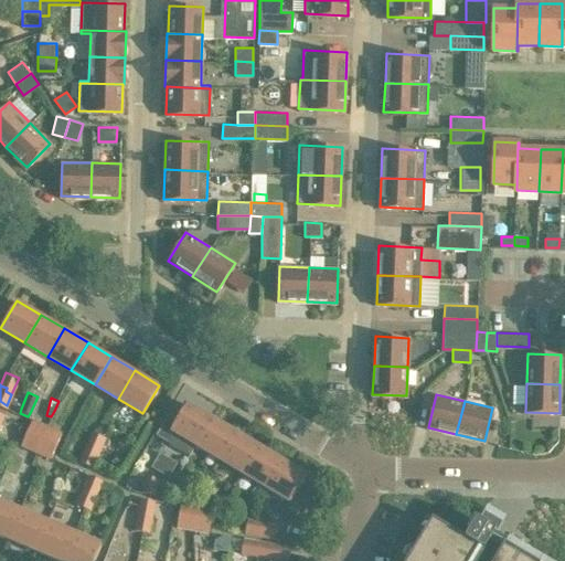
[(194,444),(211,416),(188,402),(170,430),(194,444)]
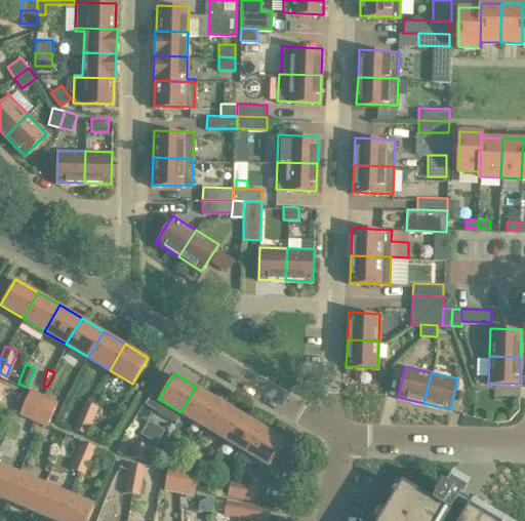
[(218,400),(196,387),(180,412),(202,426),(218,400)]
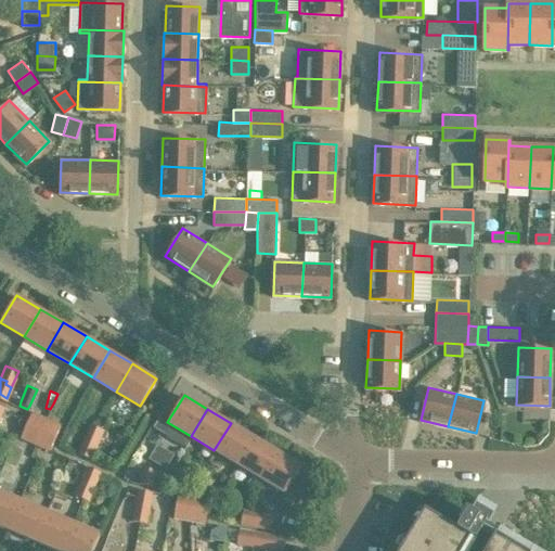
[(40,430),(46,417),(31,411),(26,423),(40,430)]
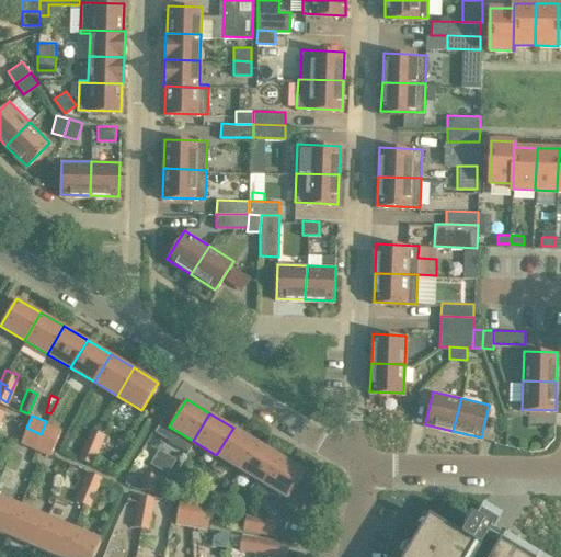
[(55,441),(60,428),(46,421),(41,434),(43,435),(55,441)]
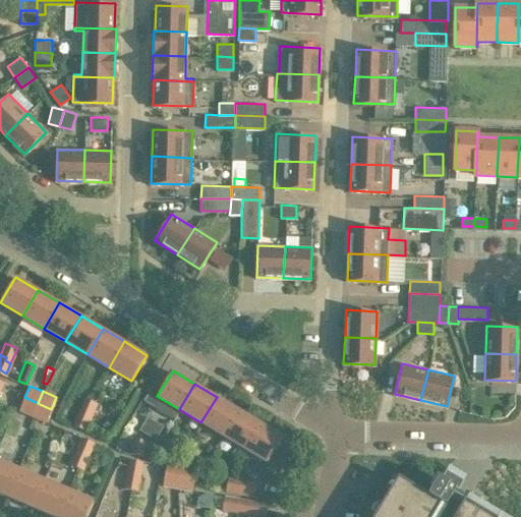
[(40,404),(38,403),(24,397),(19,409),(31,414),(34,408),(37,409),(40,404)]
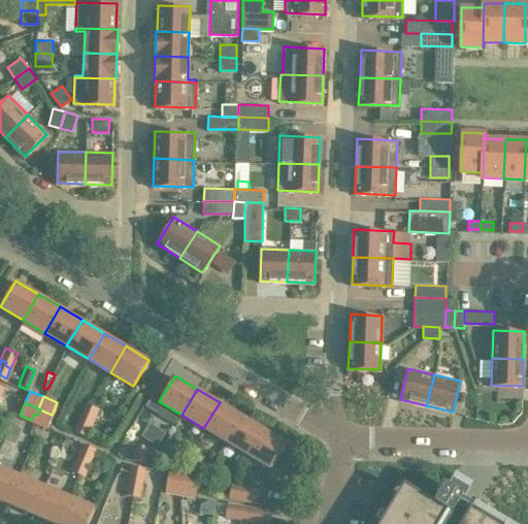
[(91,423),(98,407),(86,402),(80,414),(87,417),(86,420),(91,423)]
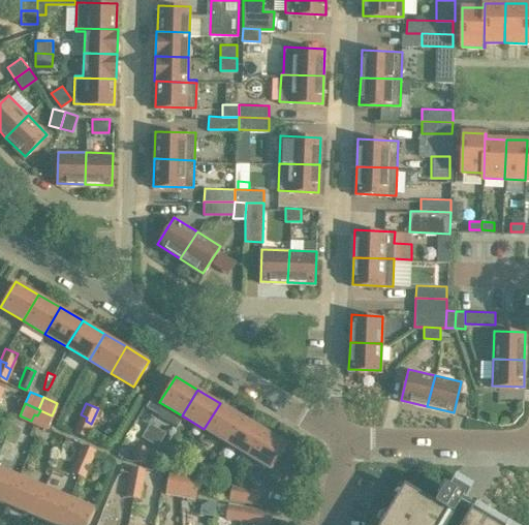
[(242,415),(220,403),(204,429),(226,442),(242,415)]
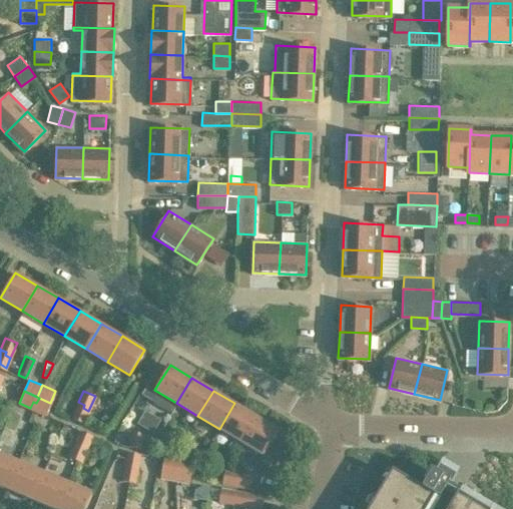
[(45,414),(50,403),(39,398),(36,403),(33,402),(30,408),(45,414)]
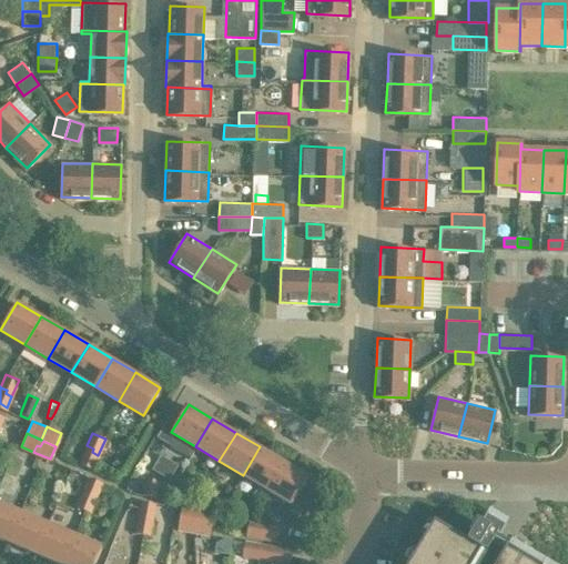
[(93,467),(98,455),(92,452),(93,449),(87,445),(80,462),(93,467)]
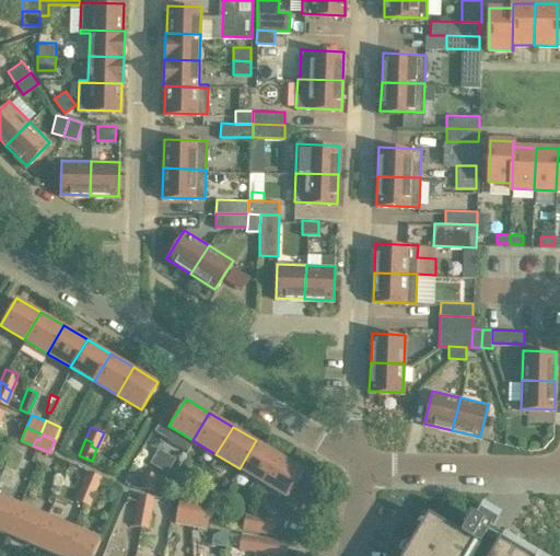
[(256,440),(240,468),(263,482),(279,454),(256,440)]
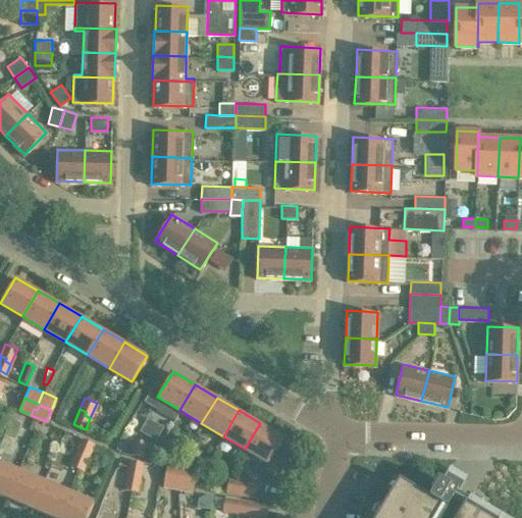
[(145,414),(140,427),(154,432),(159,420),(145,414)]
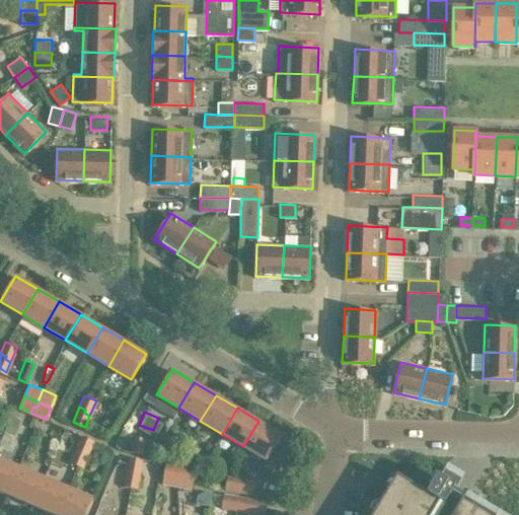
[(281,434),(258,421),(243,446),(266,459),(281,434)]
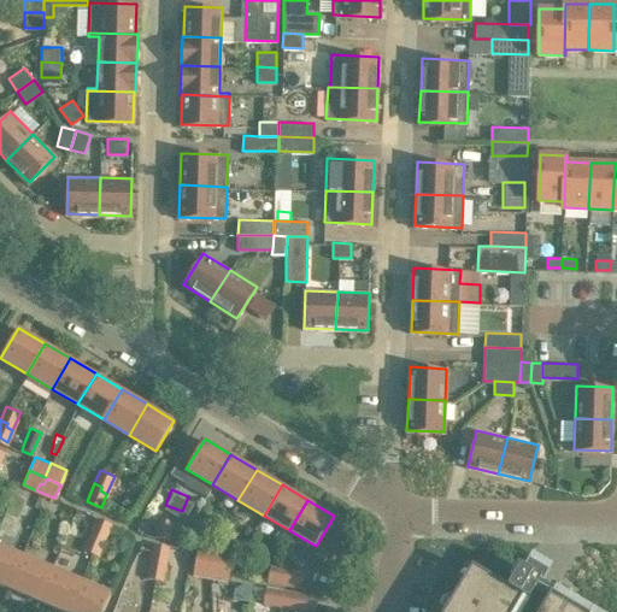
[(104,540),(111,523),(98,516),(92,530),(98,534),(97,537),(104,540)]
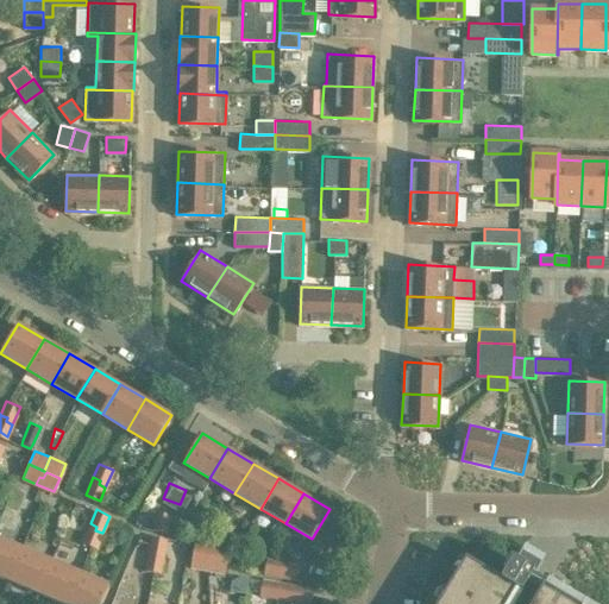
[(152,529),(169,532),(173,514),(155,510),(152,529)]
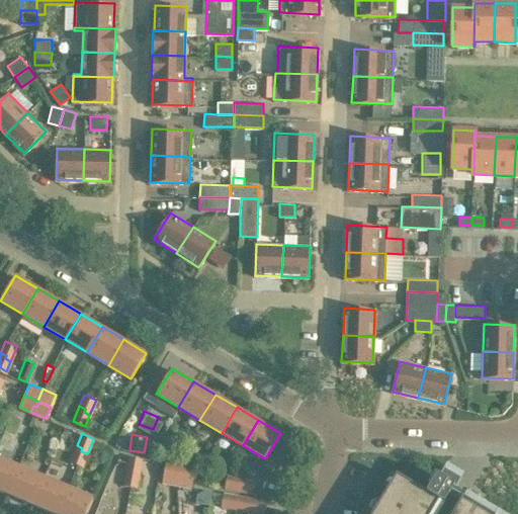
[(82,465),(87,453),(81,451),(82,448),(77,445),(70,460),(82,465)]
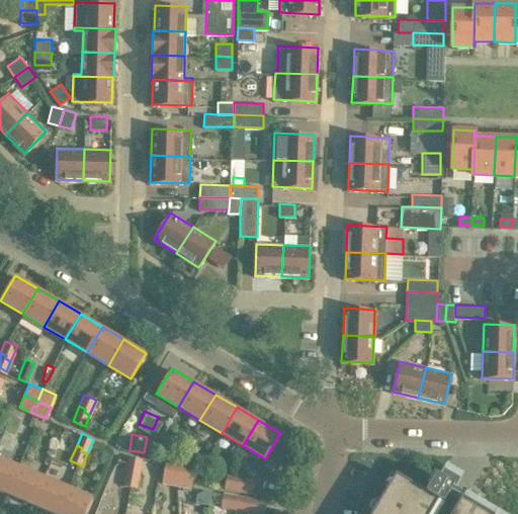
[(139,474),(142,457),(128,455),(126,467),(133,469),(133,473),(139,474)]
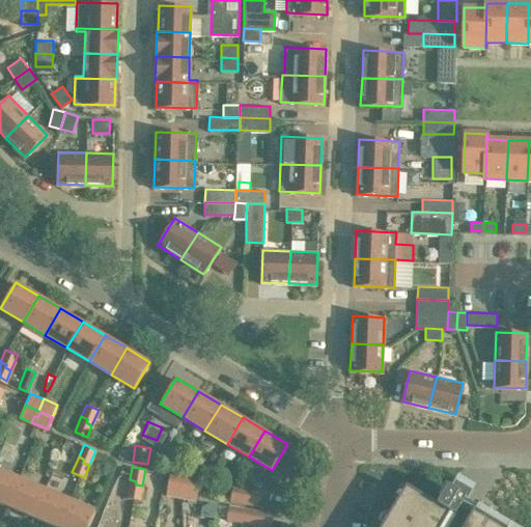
[(0,501),(6,504),(19,477),(0,468),(0,501)]
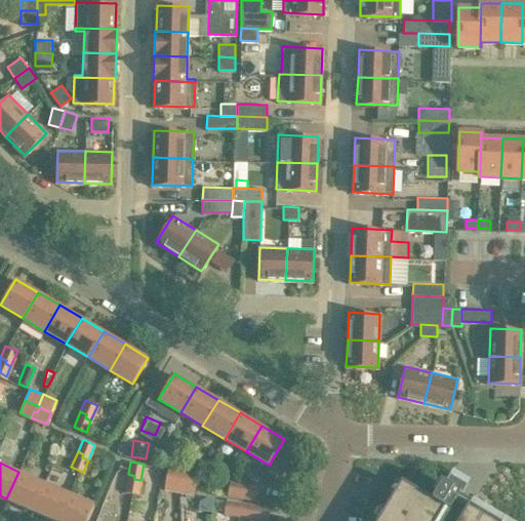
[(185,472),(186,466),(169,463),(166,475),(179,477),(180,471),(185,472)]
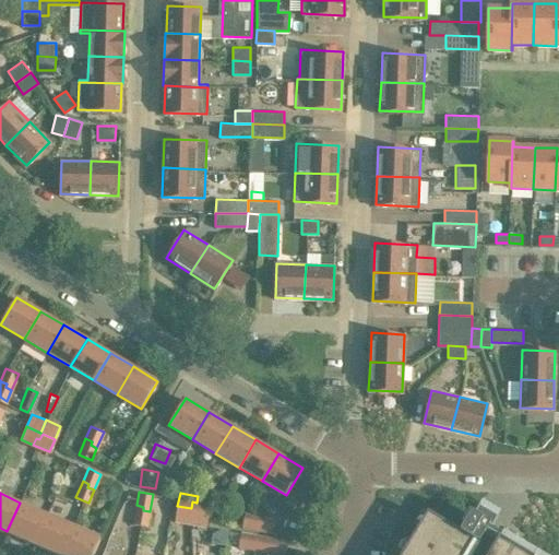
[(209,511),(211,498),(198,496),(197,503),(192,502),(191,508),(209,511)]
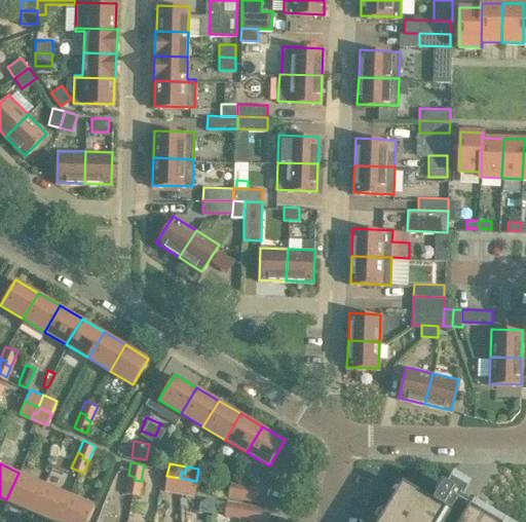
[(438,521),(446,509),(451,512),(455,505),(461,494),(468,482),(451,472),(444,484),(442,482),(435,493),(437,494),(434,500),(407,485),(400,496),(396,494),(385,510),(390,513),(384,521),(380,520),(378,521),(438,521)]
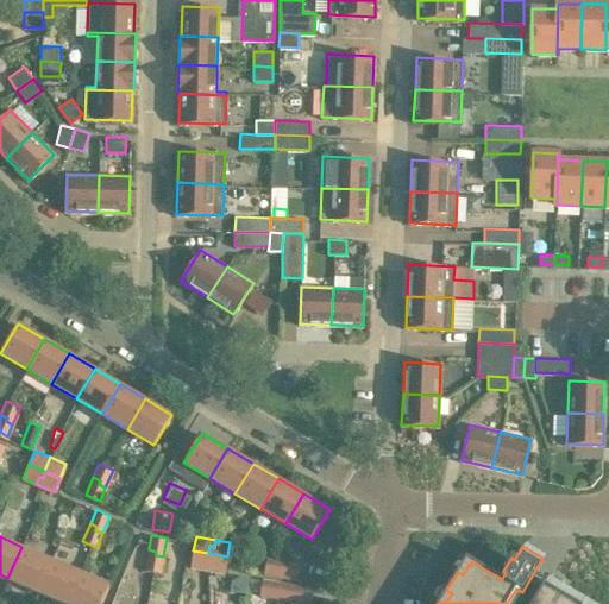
[(37,591),(50,559),(22,547),(7,578),(37,591)]
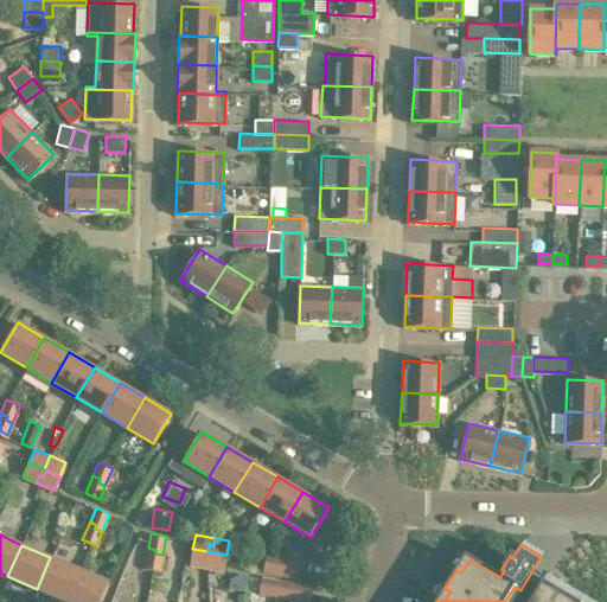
[(160,570),(163,555),(155,554),(155,550),(148,548),(145,567),(160,570)]
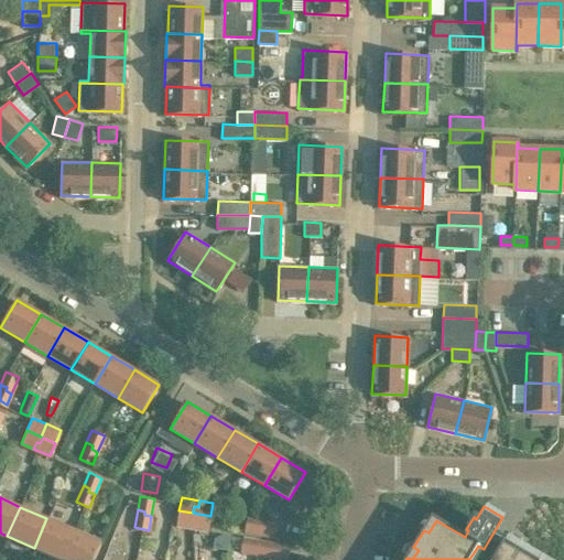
[(195,520),(192,520),(193,513),(179,510),(176,525),(194,528),(195,520)]
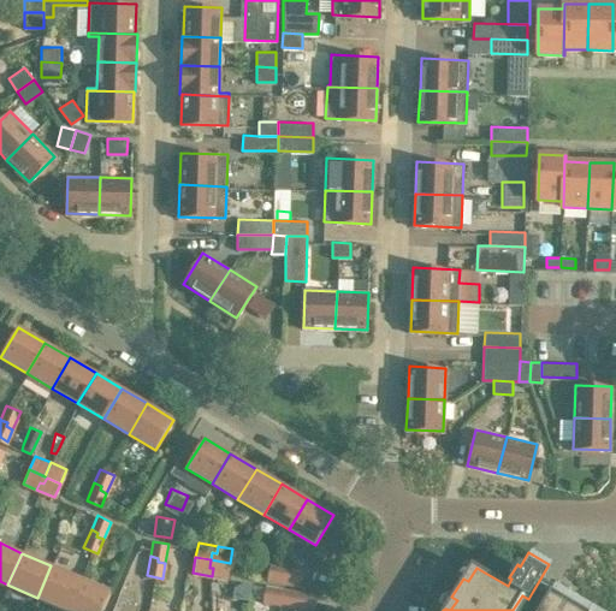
[(227,579),(230,563),(211,559),(209,568),(213,568),(212,576),(227,579)]
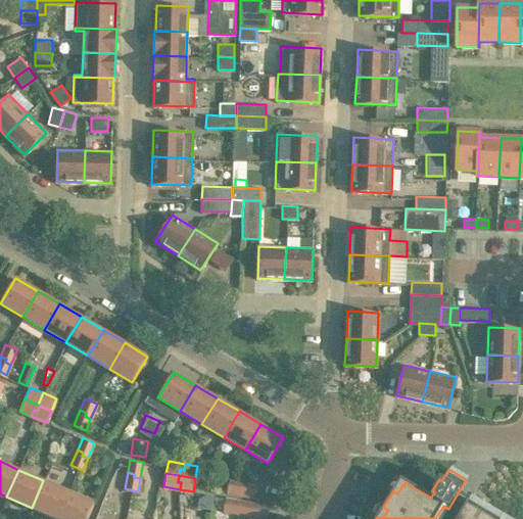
[(244,487),(245,481),(229,478),(227,491),(239,493),(241,487),(244,487)]
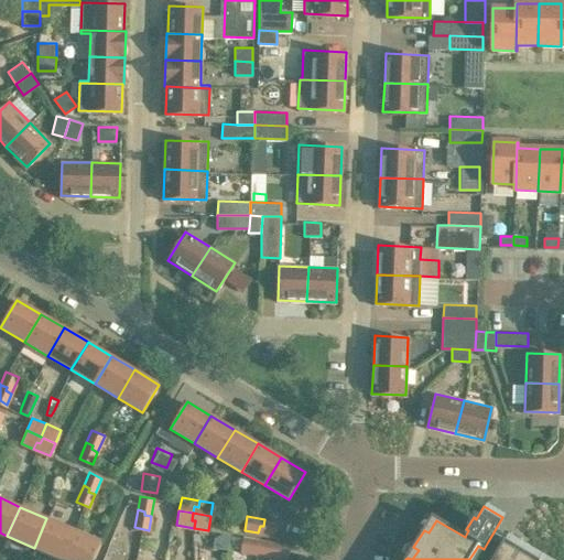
[(61,559),(74,529),(46,518),(34,548),(61,559)]
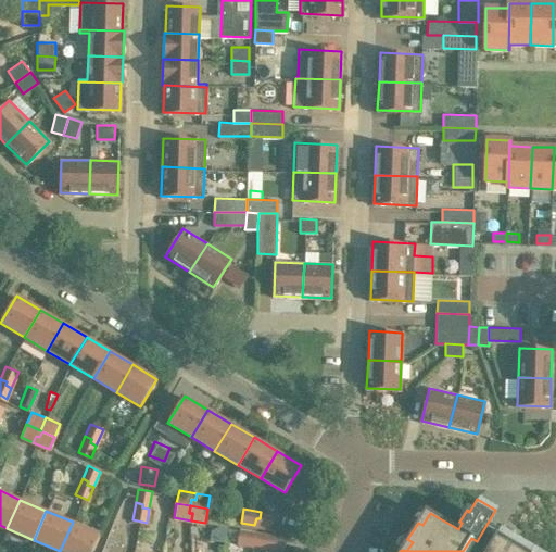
[(272,528),(274,514),(261,512),(260,518),(256,518),(254,525),(272,528)]
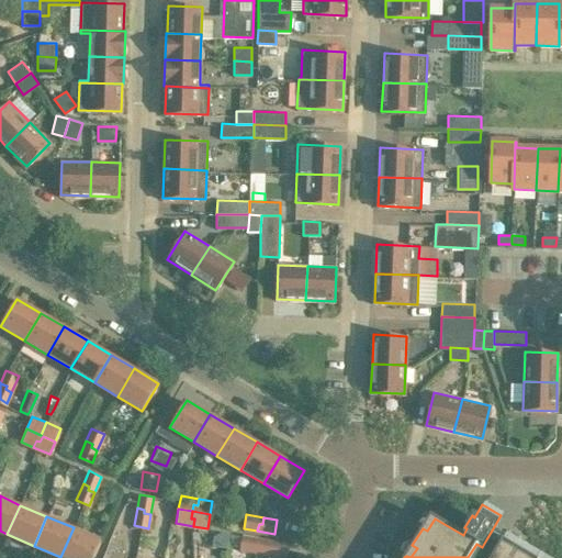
[(63,557),(92,557),(101,539),(74,527),(60,557),(63,557)]
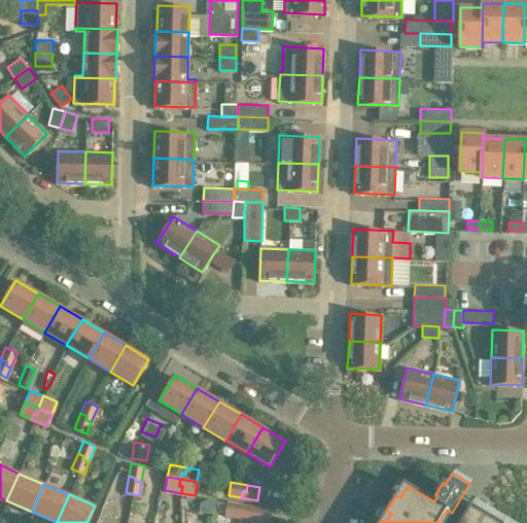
[(201,502),(200,512),(213,514),(216,500),(208,499),(201,502)]
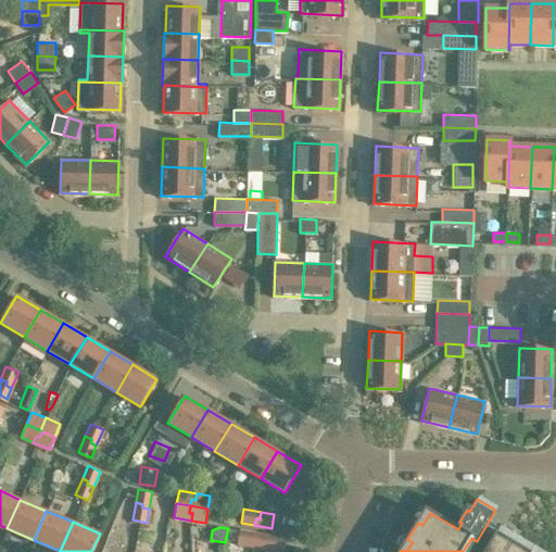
[(255,539),(257,531),(240,529),(237,542),(251,544),(252,538),(255,539)]
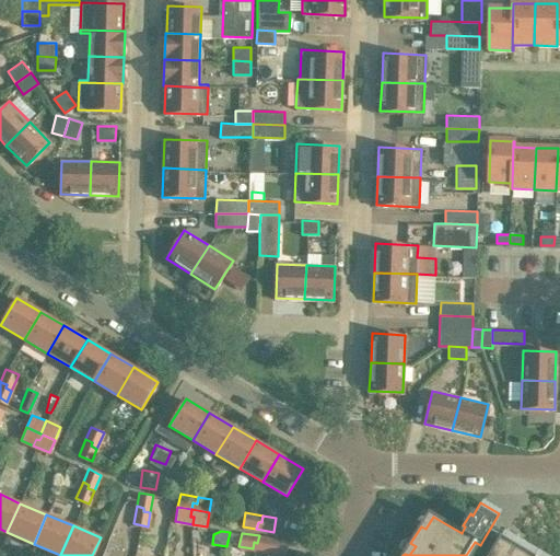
[(286,555),(288,541),(259,535),(257,543),(254,542),(253,548),(286,555)]
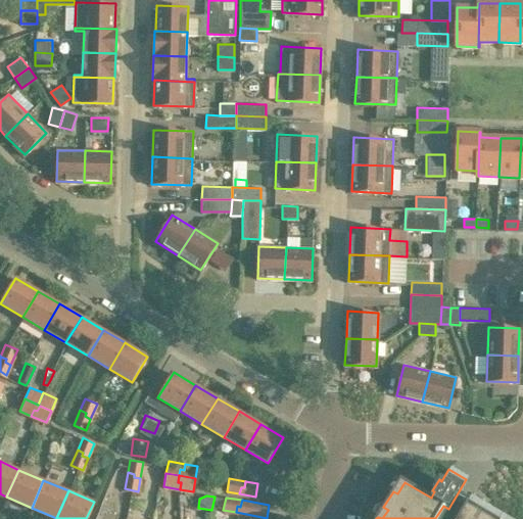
[(492,518),(467,505),(458,518),(492,518)]
